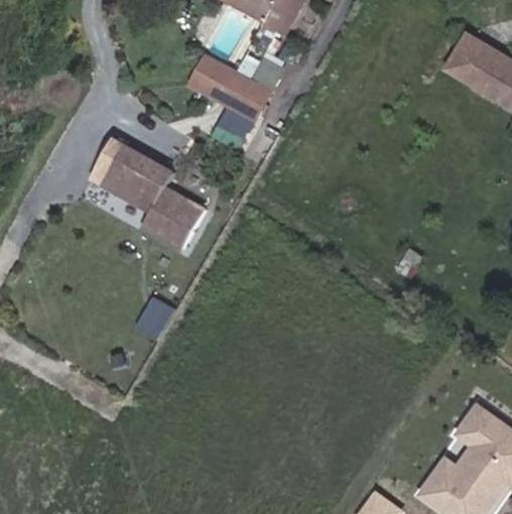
[(228,0),(273,24),(277,26),(282,29),(297,0),(228,0)]
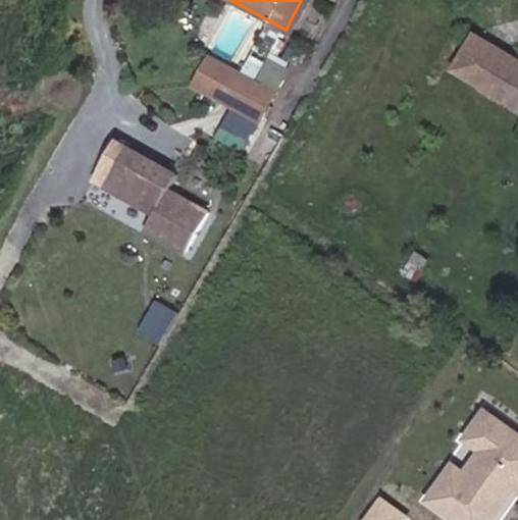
[(290,32),(306,0),(301,0),(286,30),(290,32)]
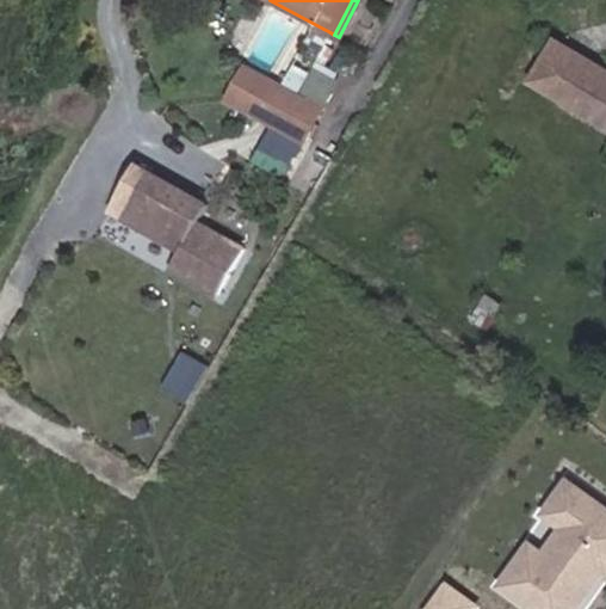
[(328,31),(323,29),(290,90),(295,92),(328,31)]
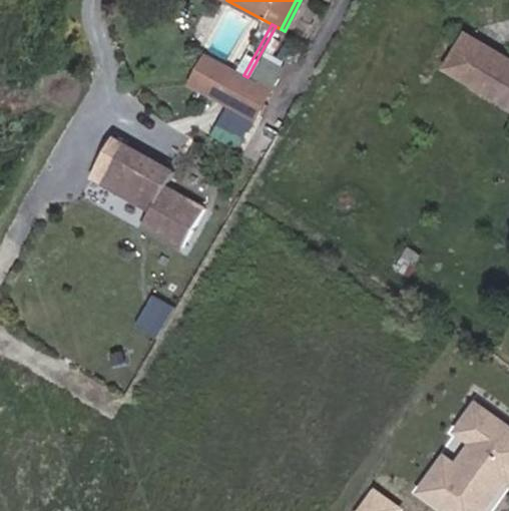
[(508,104),(508,57),(463,30),(441,65),(508,104)]
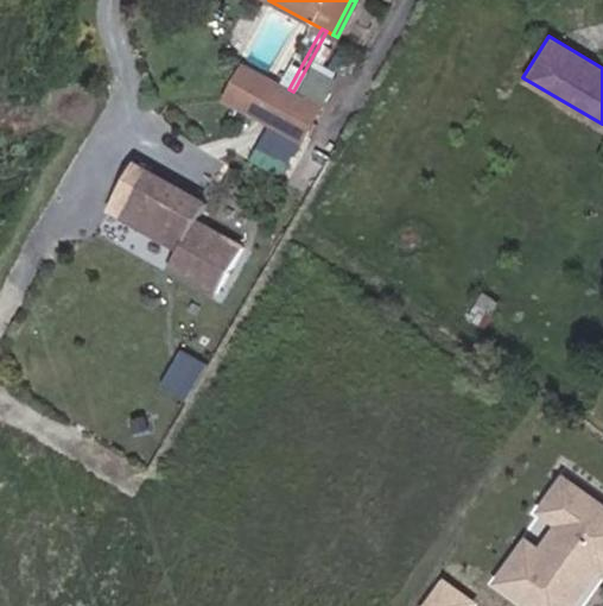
[(223,96),(242,107),(262,75),(241,63),(223,96)]
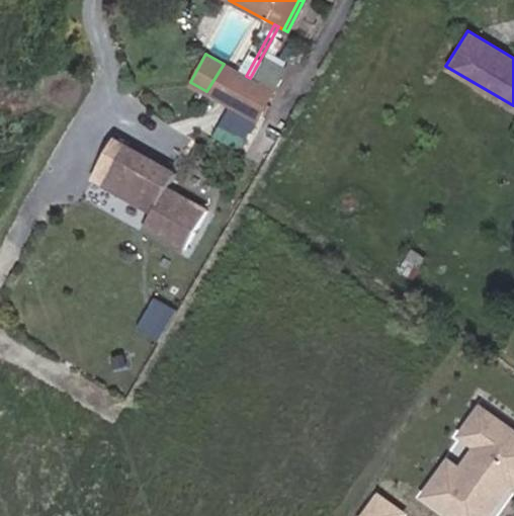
[(254,118),(270,89),(250,78),(246,76),(224,64),(206,91),(254,118)]
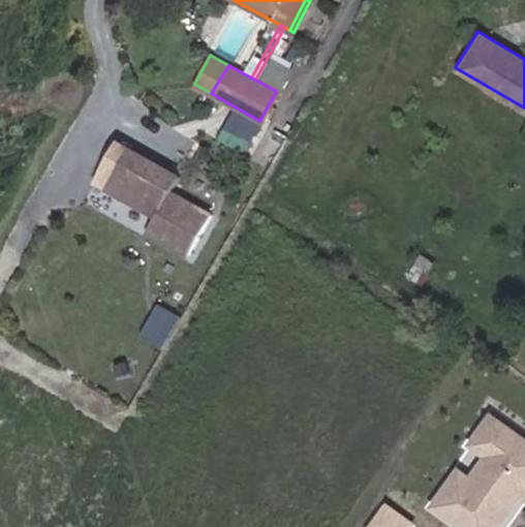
[(117,137),(106,153),(129,168),(114,190),(150,215),(139,230),(178,257),(205,220),(166,193),(177,179),(117,137)]
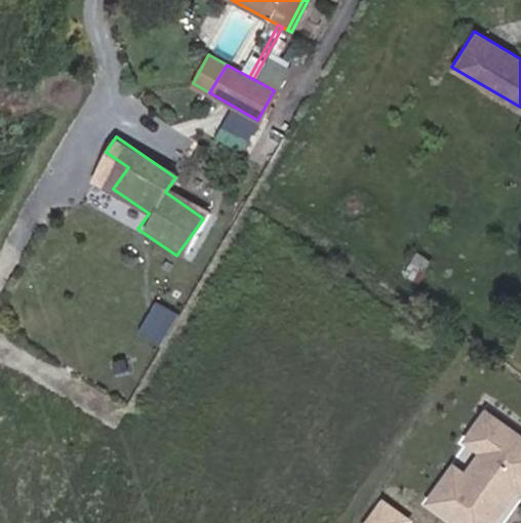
[(113,189),(128,167),(106,152),(90,173),(113,189)]
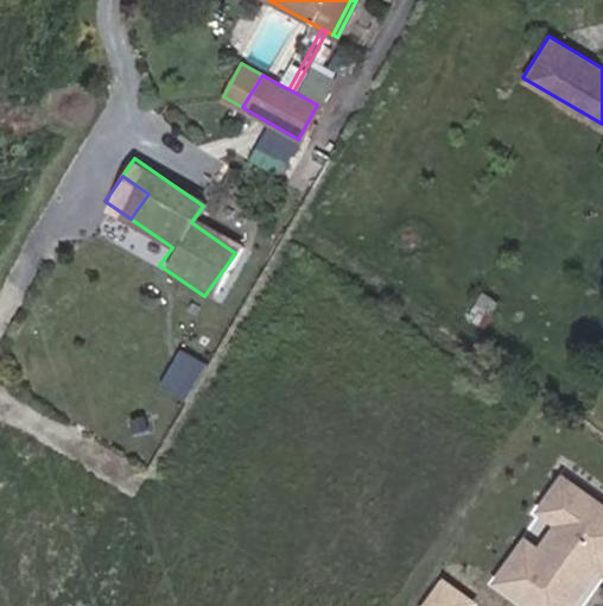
[(164,385),(190,393),(204,354),(178,345),(164,385)]
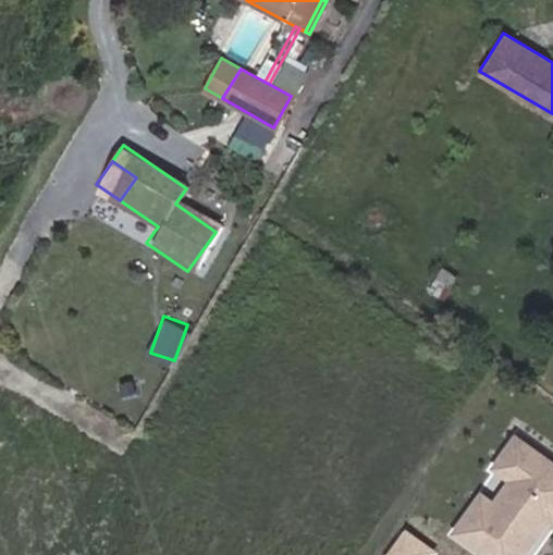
[(486,554),(533,554),(552,527),(552,449),(518,427),(492,467),(498,471),(455,534),(486,554)]
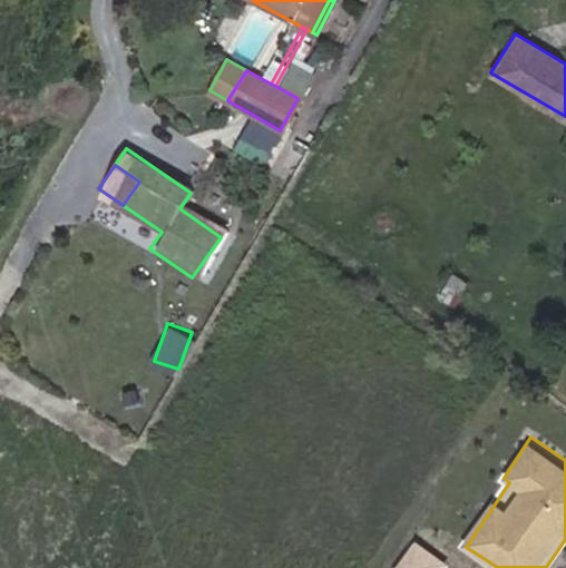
[(416,536),(394,567),(441,567),(449,558),(416,536)]
